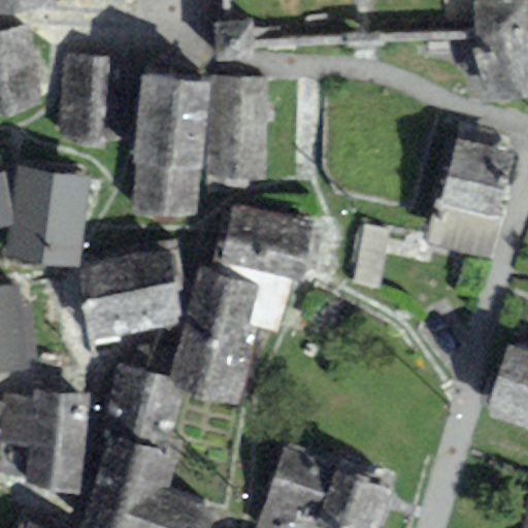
[(0,0),(0,14),(55,10),(54,0),(0,0)]
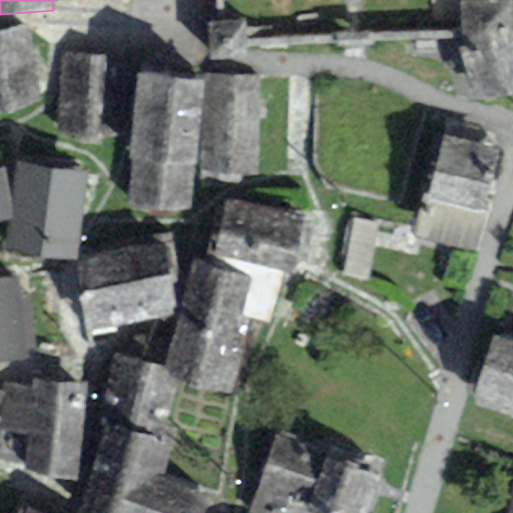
[(461,31),(461,50),(482,104),(512,94),(512,32),(511,2),(492,1),(461,2),(461,31)]
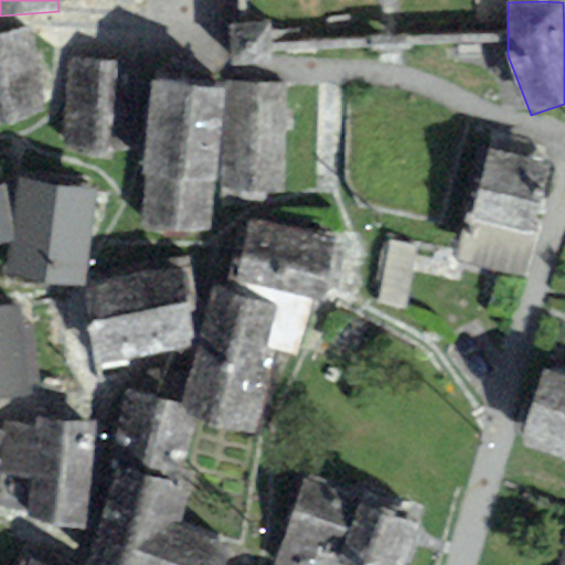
[(27,24),(0,30),(0,121),(45,112),(27,24)]
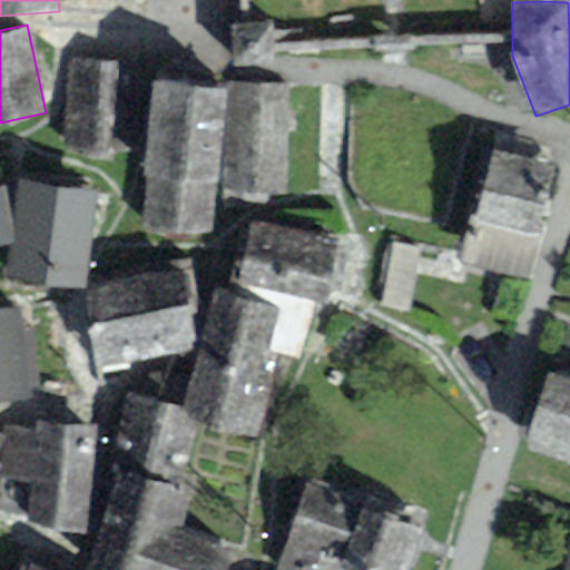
[(136,64),(70,59),(64,147),(129,151),(136,64)]
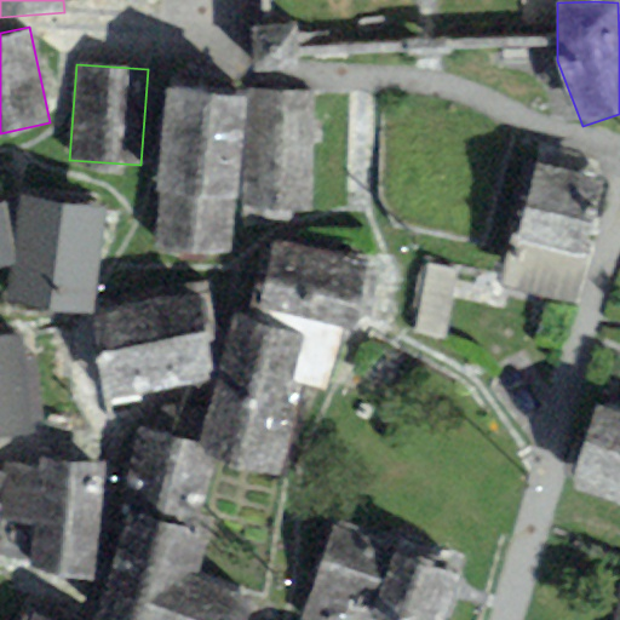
[(237,201),(236,214),(310,214),(314,92),(245,89),(246,98),(237,201)]
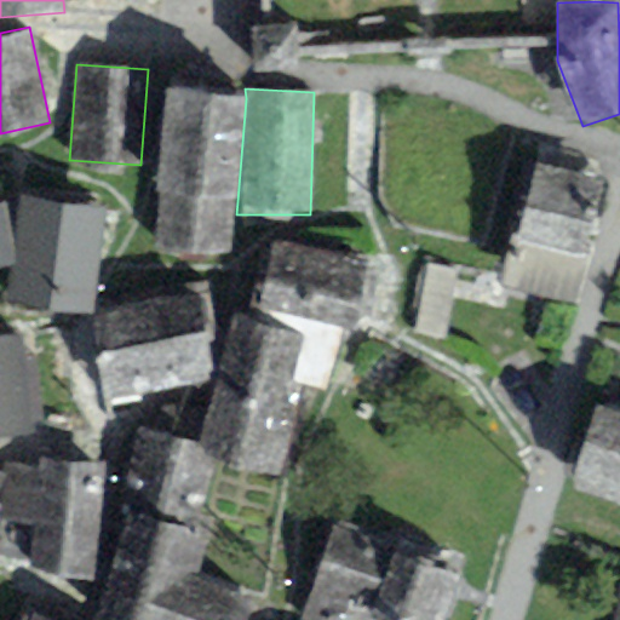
[(246,98),(164,91),(158,194),(237,201),(246,98)]
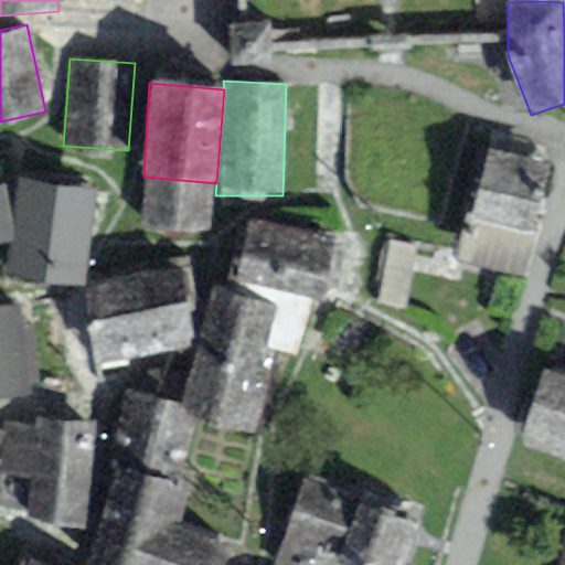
[(548,166),(486,150),(470,219),(462,217),(452,260),(523,276),(548,166)]
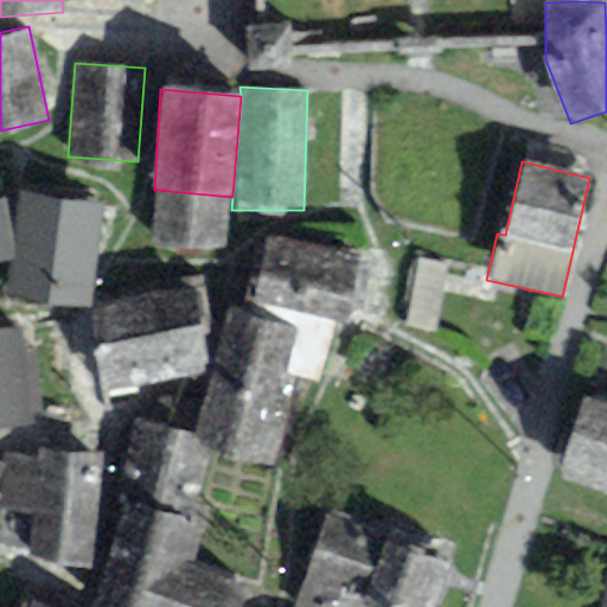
[(231,210),(232,197),(154,190),(149,246),(227,253),(231,210)]
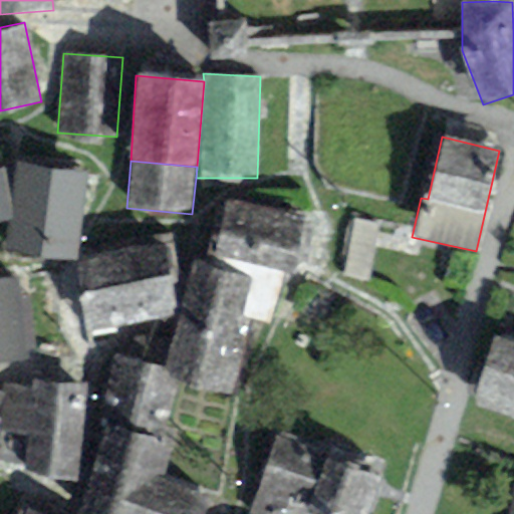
[(7,222),(3,251),(72,261),(76,258),(86,173),(16,162),(10,203),(7,222)]
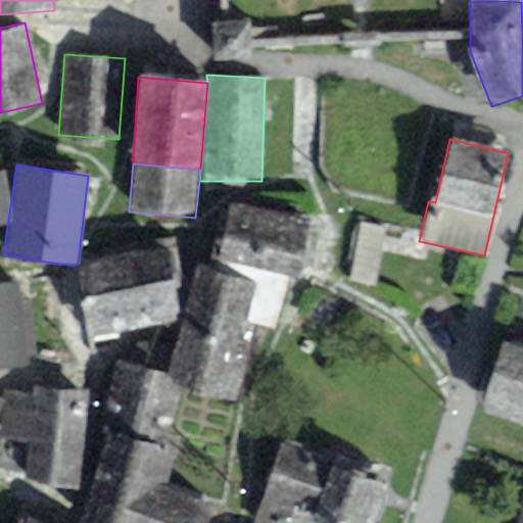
[(0,227),(7,226),(10,206),(4,172),(0,172),(0,227)]
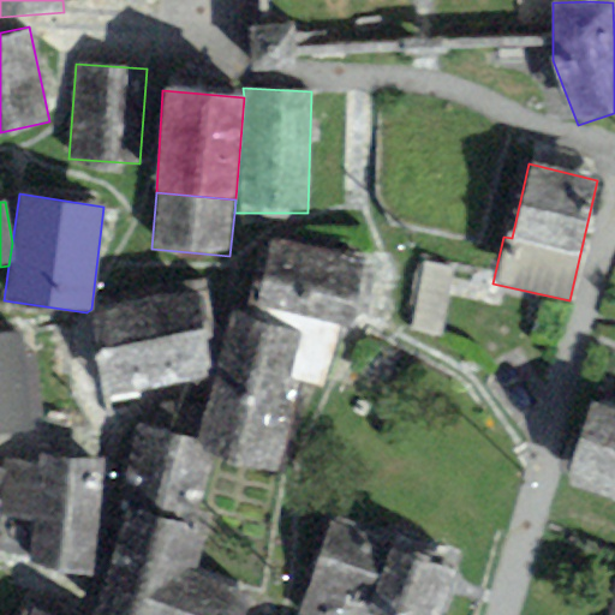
[(364,258),(268,242),(255,311),(351,329),(364,258)]
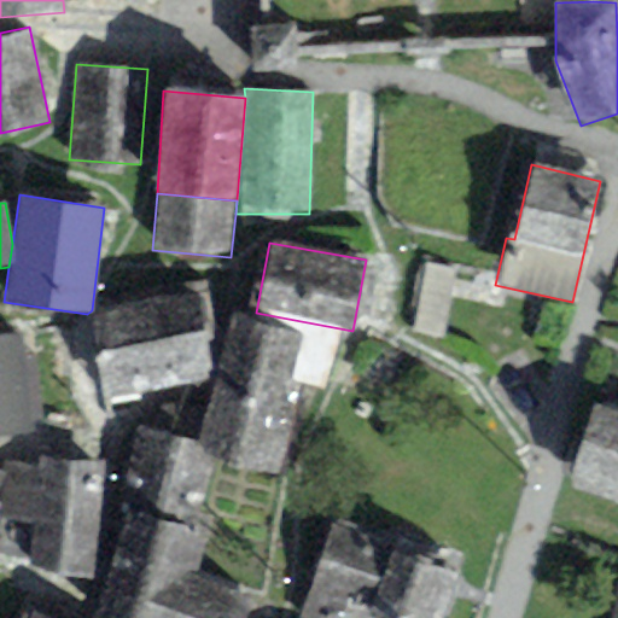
[(458,270),(425,263),(410,332),(443,338),(458,270)]
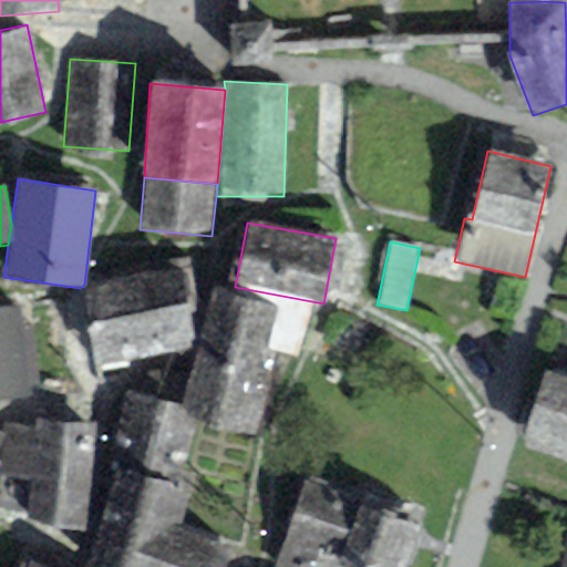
[(181,271),(83,291),(95,368),(194,349),(181,271)]
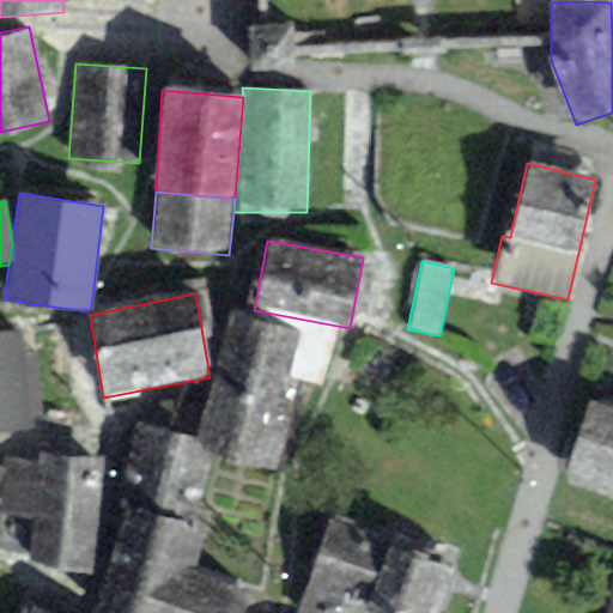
[(296,331),(229,315),(198,441),(194,453),(212,457),(275,473),(292,405),(278,401),(296,331)]
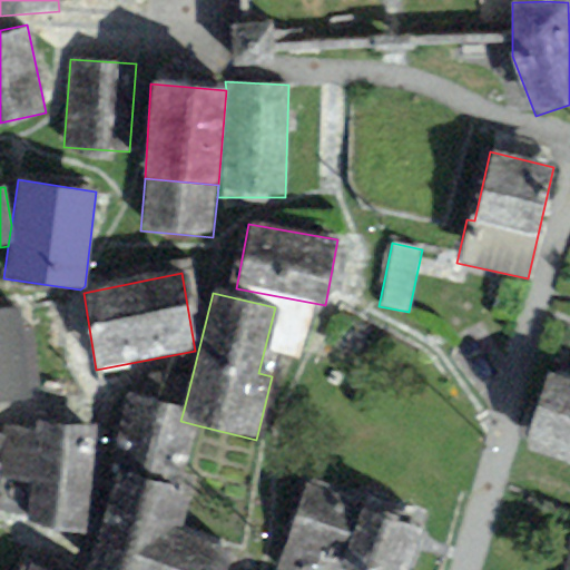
[(19,307),(0,308),(0,402),(39,400),(35,327),(20,328),(19,307)]
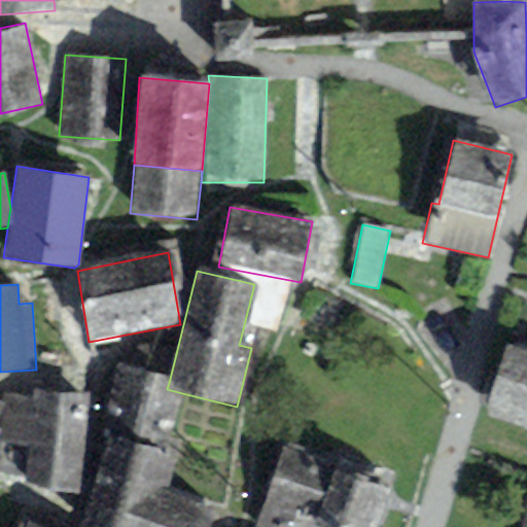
[(526,351),(506,345),(483,419),(526,432),(526,351)]
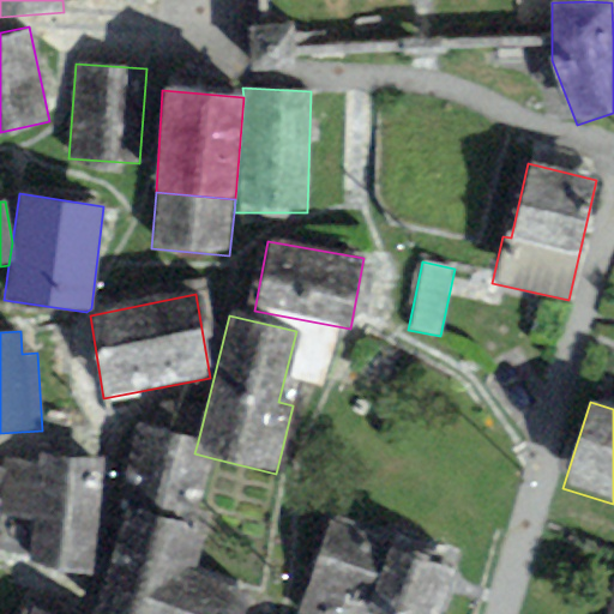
[(198,441),(136,425),(114,506),(122,509),(194,527),(212,458),(194,453),(198,441)]
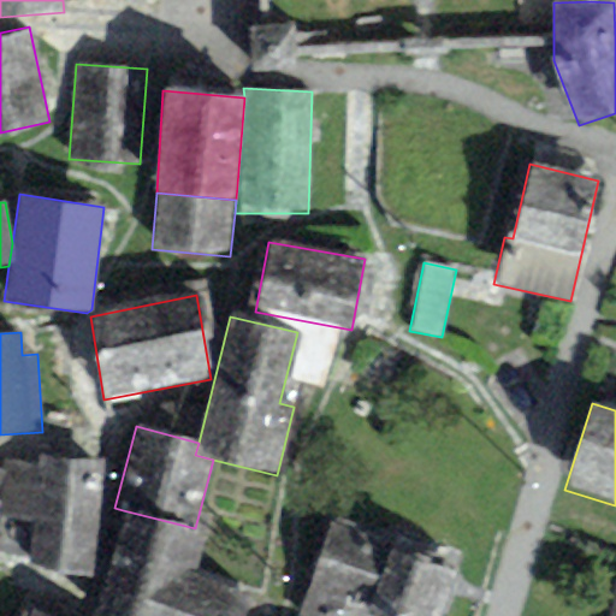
[(90,579),(100,461),(35,456),(35,466),(9,463),(4,520),(33,522),(28,574),(90,579)]
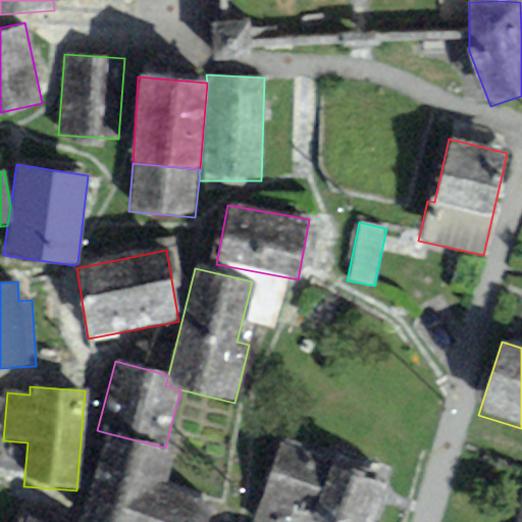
[(165,448),(104,432),(82,517),(92,521),(206,521),(212,505),(163,486),(174,452),(165,448)]
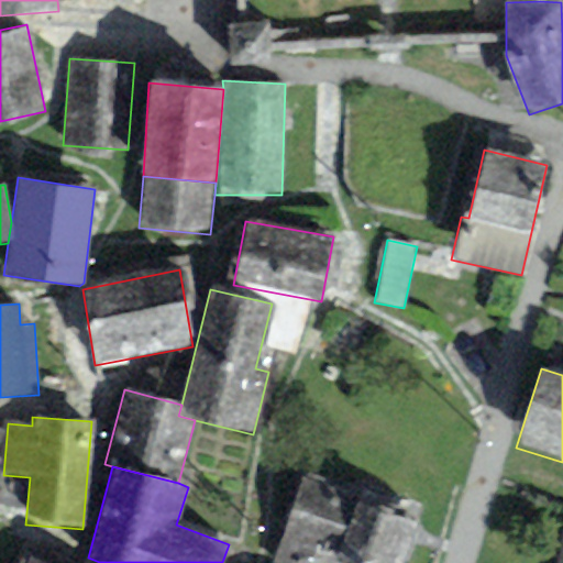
[(401,562),(419,512),(301,473),(271,562),(401,562)]
